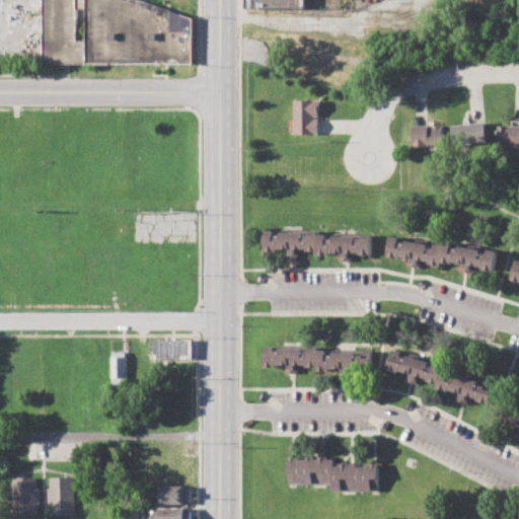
[(43,63),(43,0),(142,0),(193,18),(193,62),(43,63)]
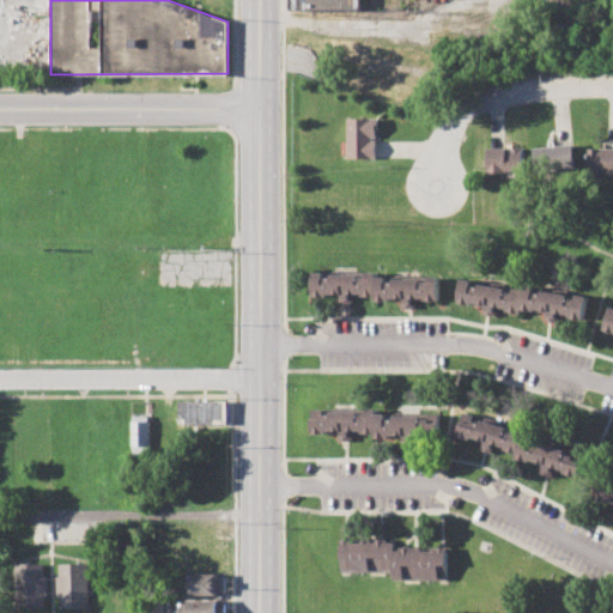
[(292,10),(292,0),(362,0),(363,8),(292,10)]
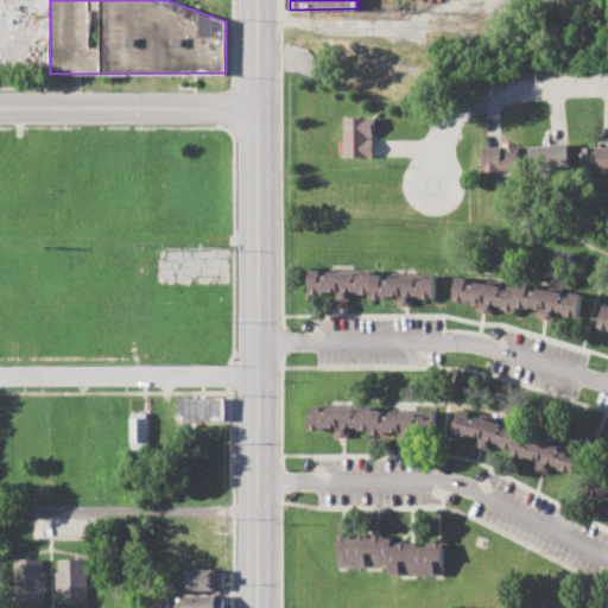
[(339,156),(339,139),(348,139),(348,118),(377,118),(377,156),(339,156)]
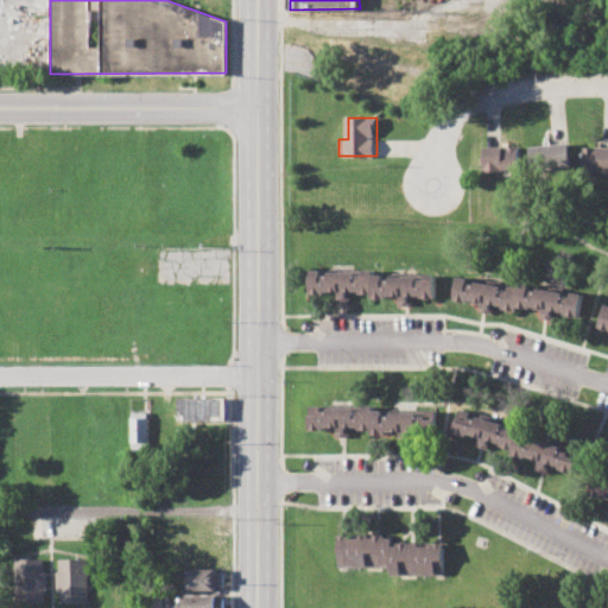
[(532,147),(534,172),(574,168),(571,143),(532,147)]
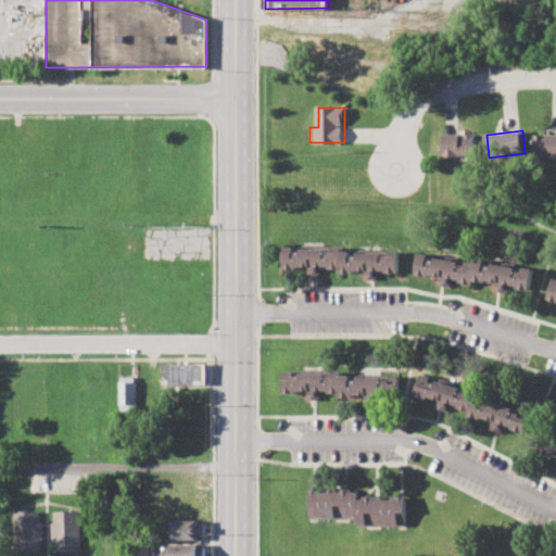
[(444,135),(476,133),(479,168),(464,169),(463,155),(446,156),(444,135)]
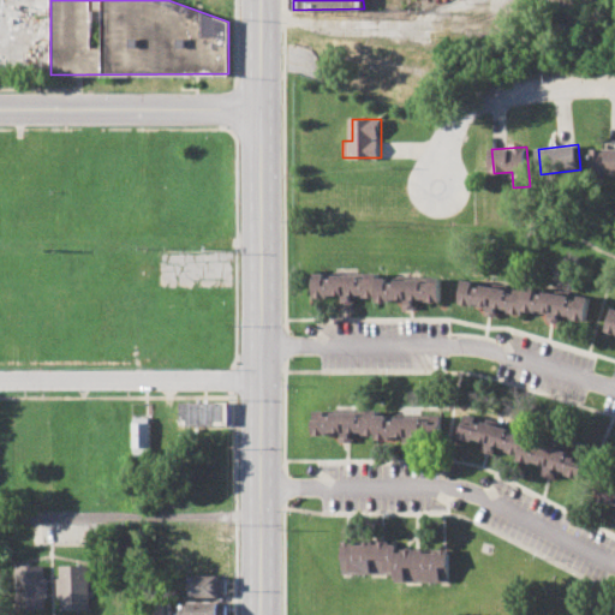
[(614,173),(591,174),(590,149),(614,148),(614,173)]
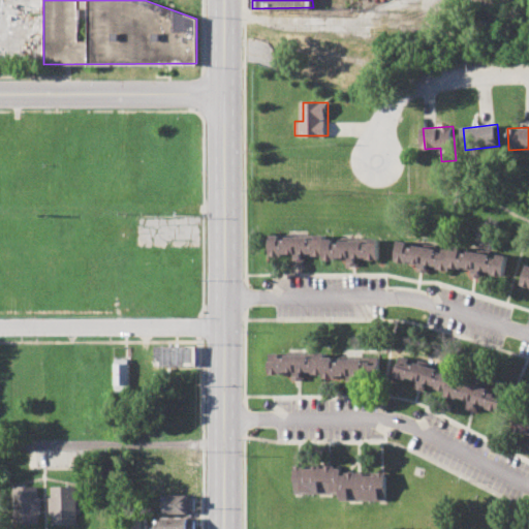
[(272,236),(329,235),(329,241),(382,240),(382,258),(362,258),(362,262),(346,262),(346,258),(328,258),(328,254),(306,254),(306,260),(294,260),(294,256),(272,256),(272,236)]
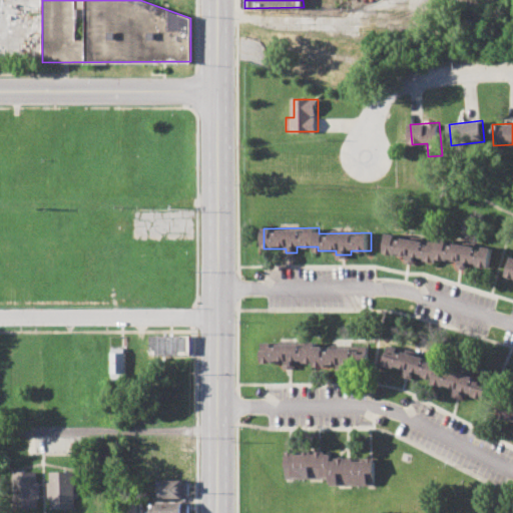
[(385,252),(389,232),(439,242),(440,236),(496,246),(492,267),(472,263),(471,270),(456,267),(457,262),(439,258),(438,263),(417,259),(416,265),(405,263),(406,258),(385,252)]
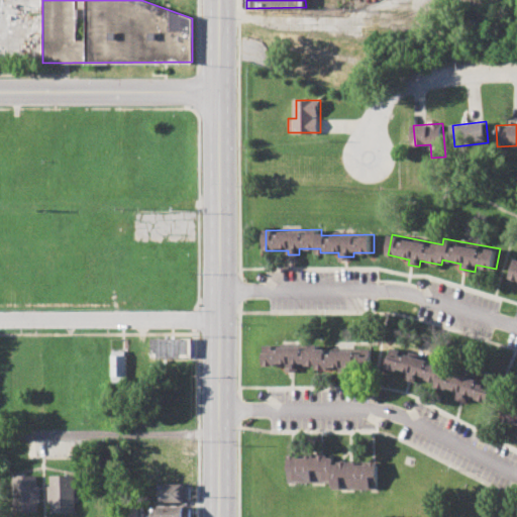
[(151,339),(192,339),(192,357),(151,357),(151,339)]
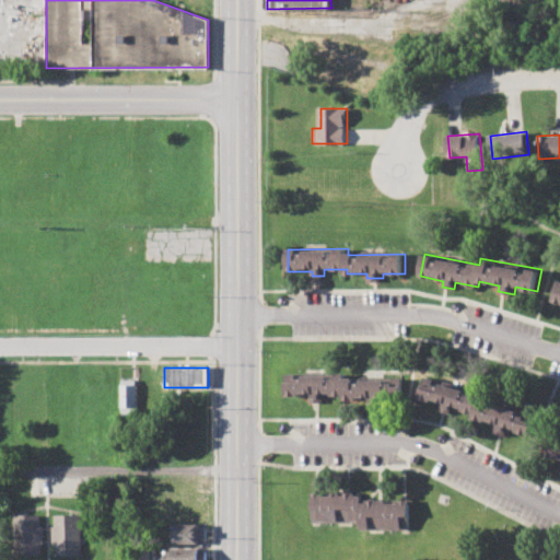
[(286,373),(346,373),(346,378),(403,378),(403,397),(382,397),(382,403),(365,403),(365,397),(345,397),(345,393),(323,393),(323,399),(310,399),(310,395),(286,395),(286,373)]
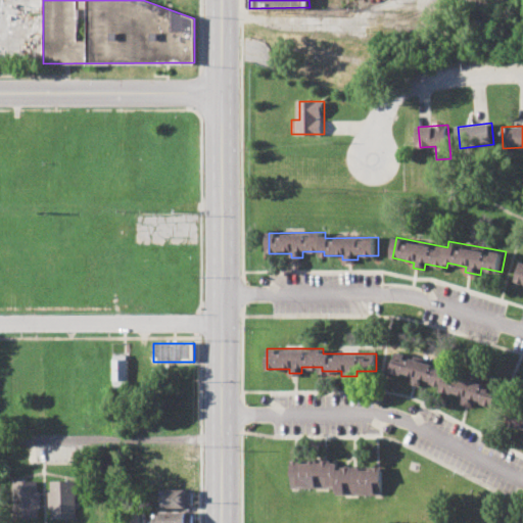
[(392,373),(399,352),(447,369),(449,364),(505,382),(498,401),(478,395),(476,401),(462,396),(464,391),(446,385),(444,390),(424,383),(422,388),(411,385),(413,380),(392,373)]
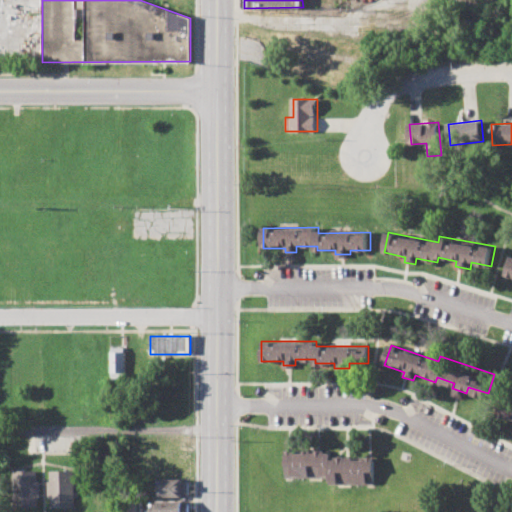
[(109,347),(124,347),(124,378),(109,378),(109,347)]
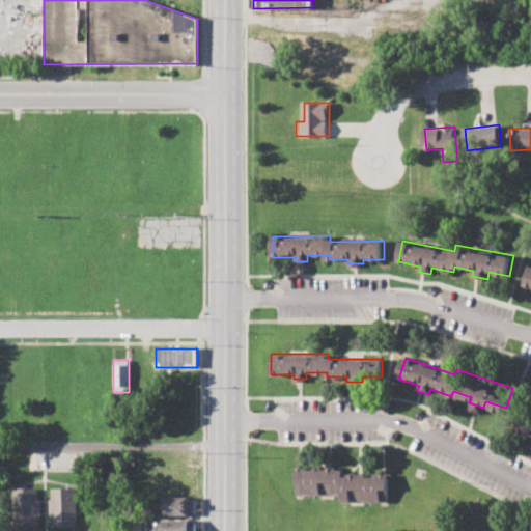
[(530,436),(515,430),(523,410),(530,412),(530,436)]
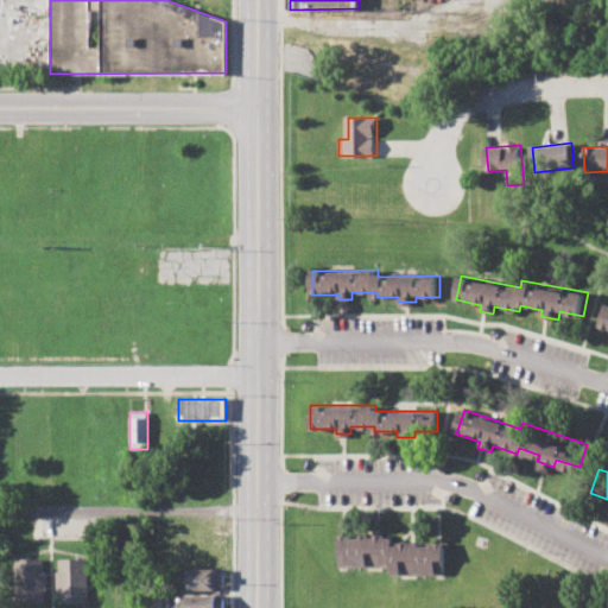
[(340,534),(391,536),(391,543),(444,543),(444,576),(391,576),(391,567),(340,565),(340,534)]
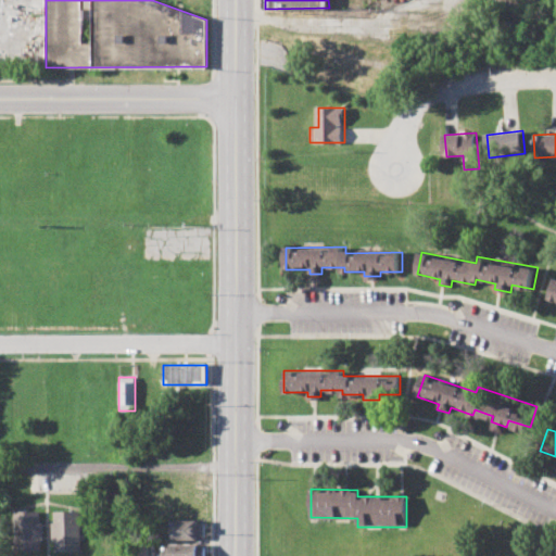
[(172,497),(206,497),(206,515),(172,515),(172,497)]
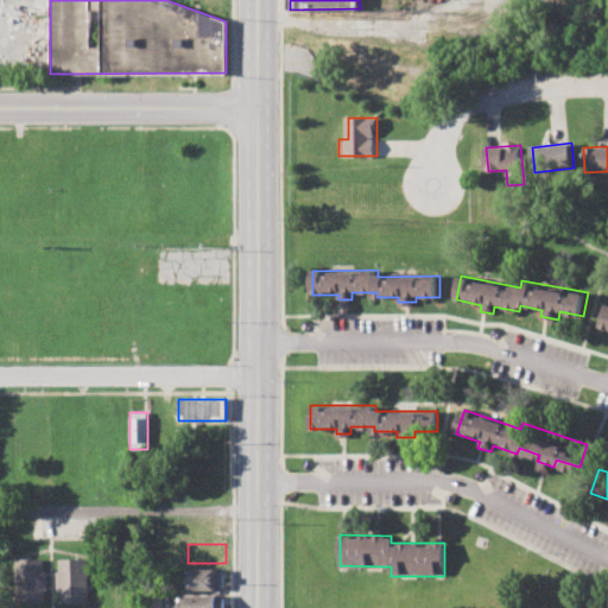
[(14,558),(43,558),(43,602),(14,602),(14,558)]
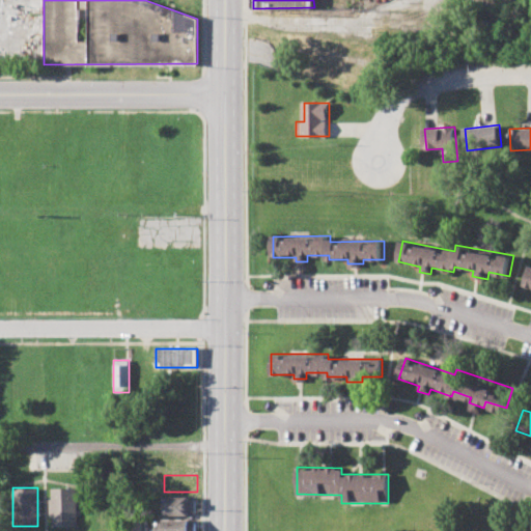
[(51,488),(75,487),(75,527),(51,527),(51,488)]
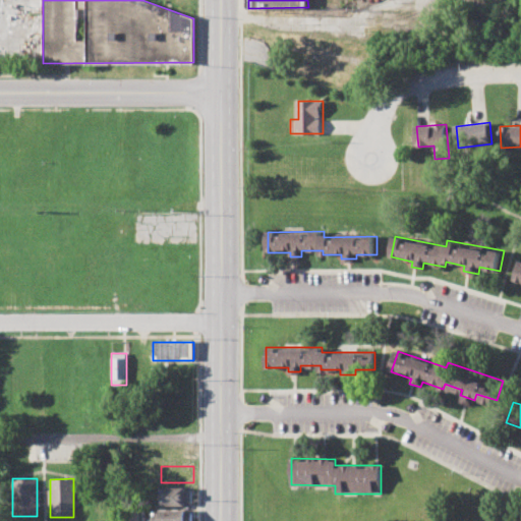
[(160,488),(192,488),(192,505),(160,506),(160,488)]
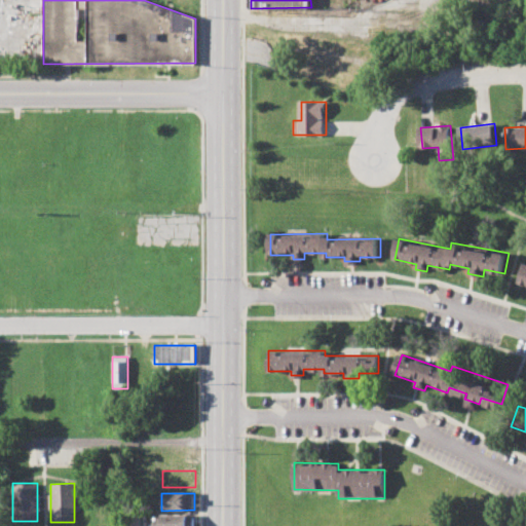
[(129,525),(129,514),(141,514),(140,525),(129,525)]
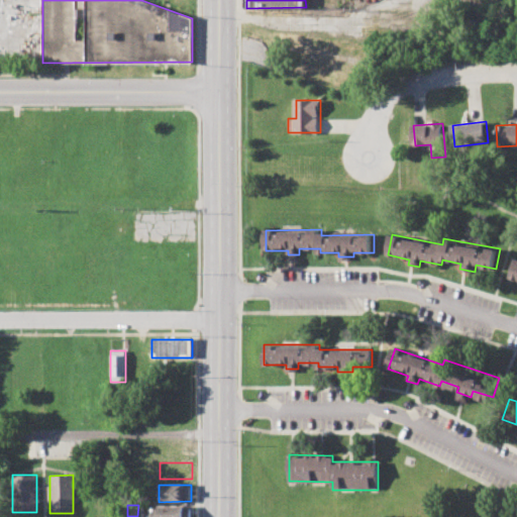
[(157,507),(192,507),(192,516),(152,516),(152,513),(157,513),(157,507)]
